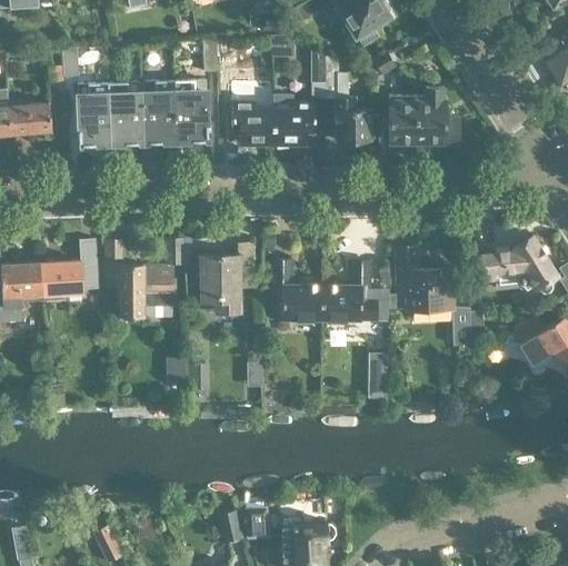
[(57,0),(0,0),(0,10),(10,9),(38,7),(58,6),(57,0)]
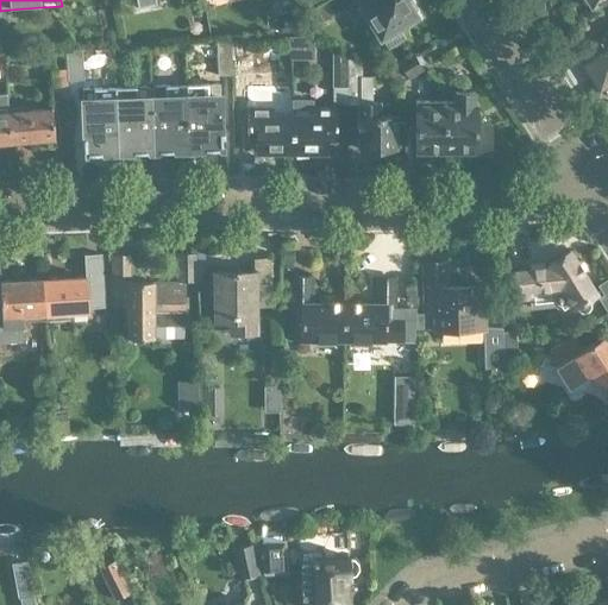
[(136,0),(139,11),(157,7),(155,0),(136,0)]
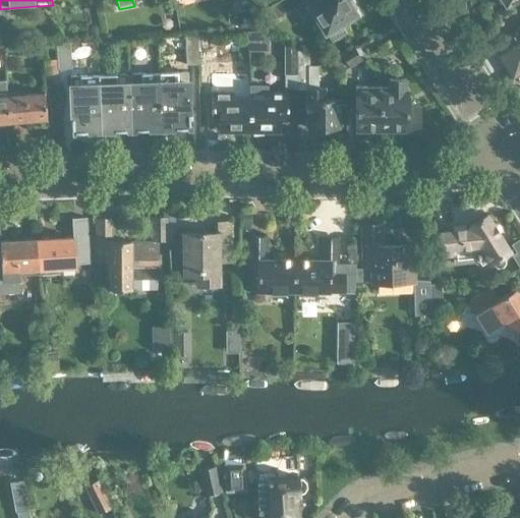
[(298,0),(283,0),(270,9),(277,20),(302,5),(298,0)]
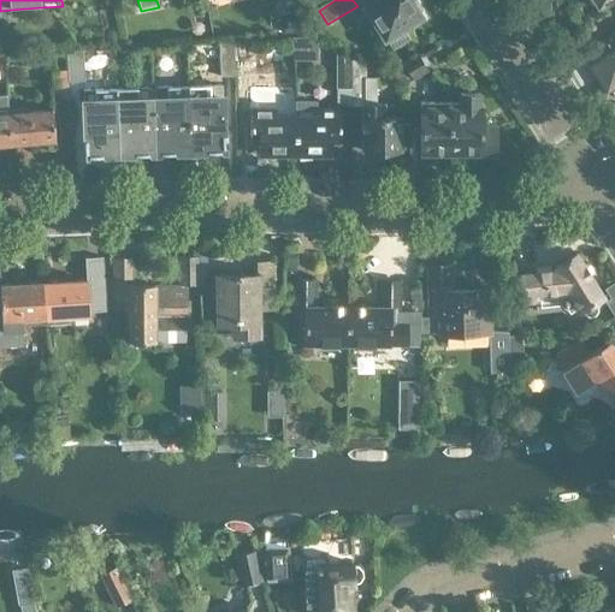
[(364,0),(361,1),(386,40),(394,53),(411,42),(403,29),(421,18),(418,13),(423,11),(415,0),(411,0),(409,0),(364,0)]
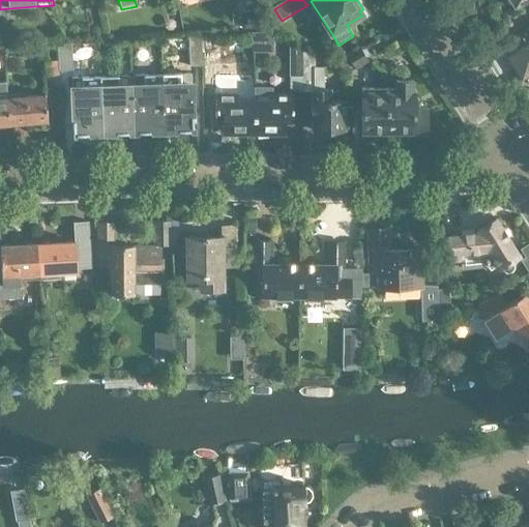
[(528,0),(509,0),(515,8),(517,6),(519,10),(528,4),(528,0)]
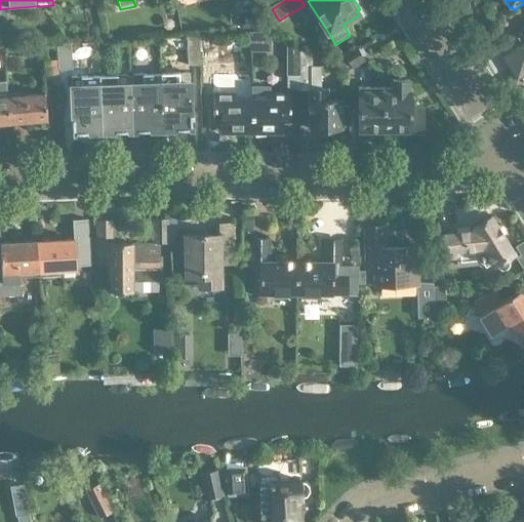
[(270,38),(264,35),(248,35),(248,53),(269,53),(270,38)]
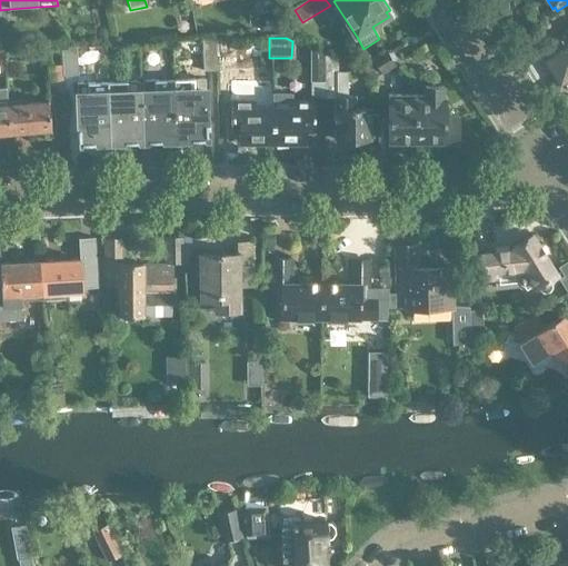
[(217,40),(203,46),(205,73),(218,72),(218,71),(217,40)]
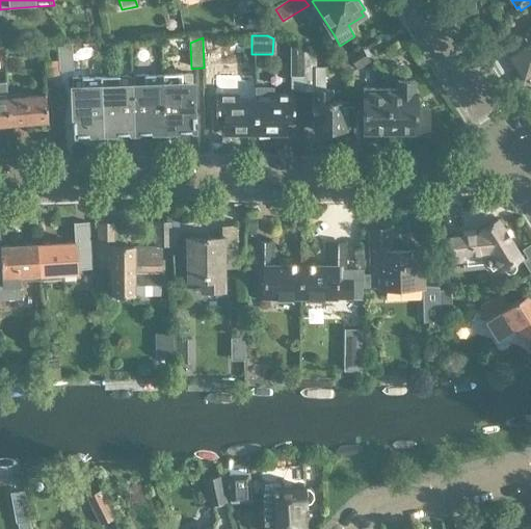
[(530,48),(526,50),(507,61),(519,81),(530,73),(530,38),(527,41),(530,45),(530,48)]
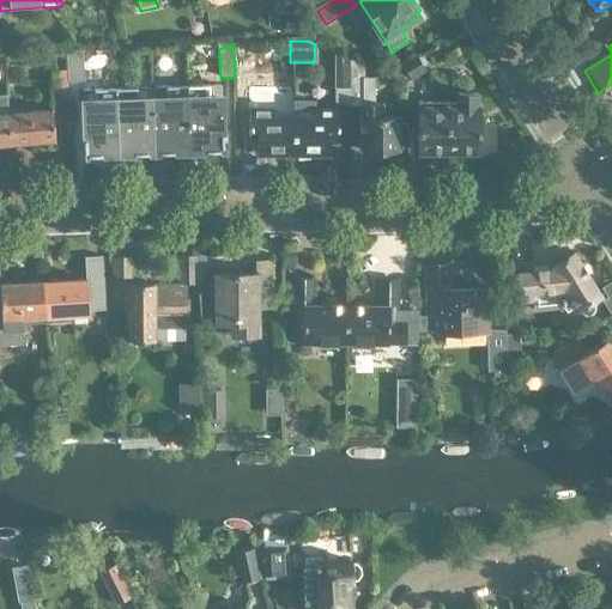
[(86,53),(68,54),(70,84),(88,83),(86,53)]
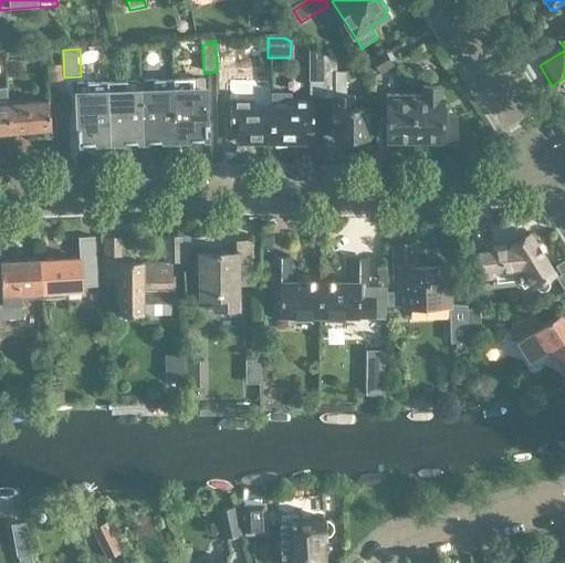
[(324,84),(323,55),(310,49),(310,84),(324,84)]
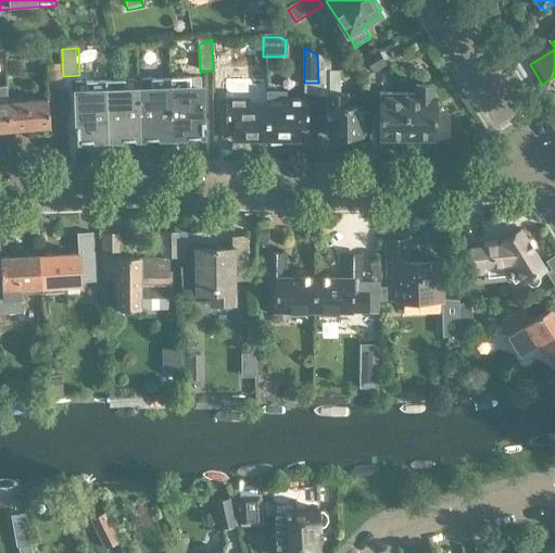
[(377,51),(366,59),(375,73),(387,65),(377,51)]
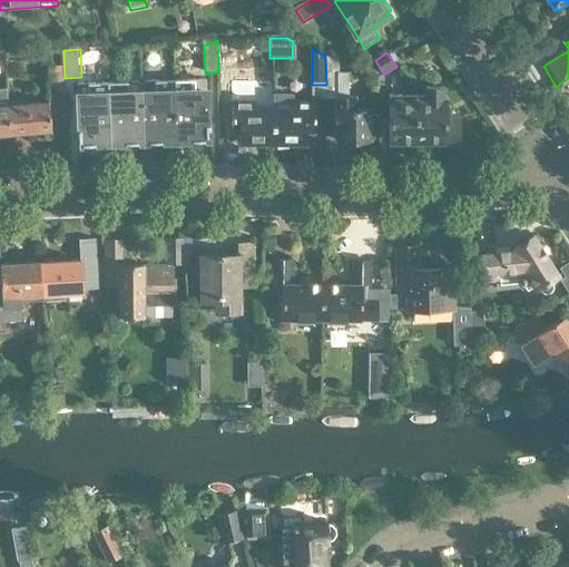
[(356,111),(356,99),(347,99),(347,77),(340,77),(340,62),(325,56),(326,85),(326,99),(339,99),(339,109),(336,109),(336,133),(339,133),(339,142),(372,143),(372,113),(356,111)]
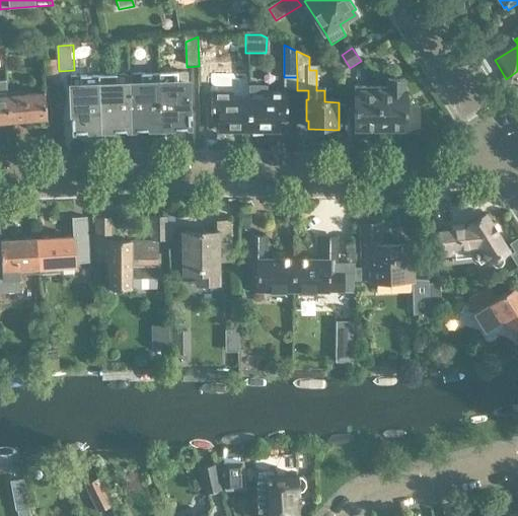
[(350,68),(342,55),(327,63),(344,72),(350,68)]
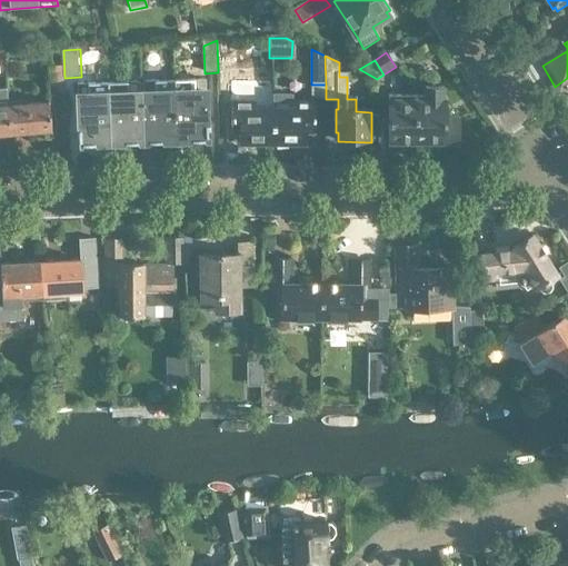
[(63,67),(48,68),(49,95),(65,93),(63,67)]
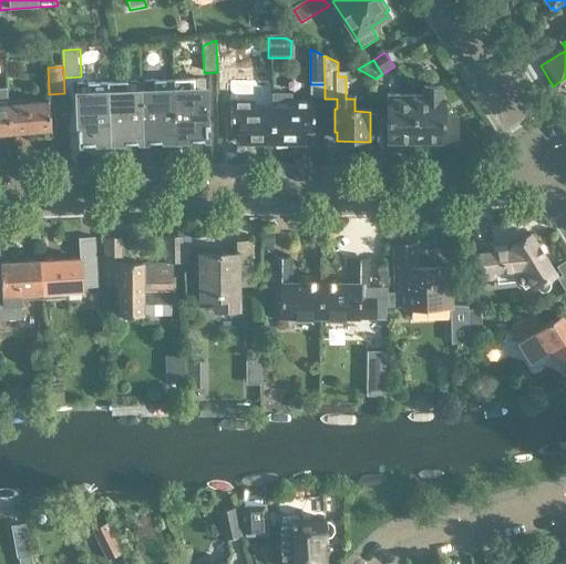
[(195,81),(175,82),(177,141),(178,141),(178,140),(181,140),(182,142),(192,142),(193,140),(195,140),(195,141),(203,141),(203,140),(204,140),(204,139),(207,139),(207,136),(207,134),(208,134),(208,126),(207,126),(207,125),(206,125),(205,92),(196,92),(195,81)]
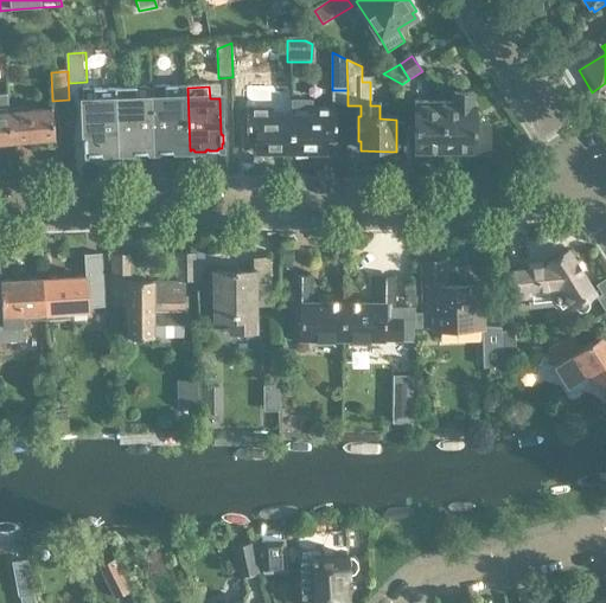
[(167,100),(152,100),(154,151),(160,151),(160,152),(163,152),(171,152),(171,151),(173,151),(174,153),(184,153),(186,151),(187,151),(187,152),(190,151),(187,88),(167,89),(167,100)]
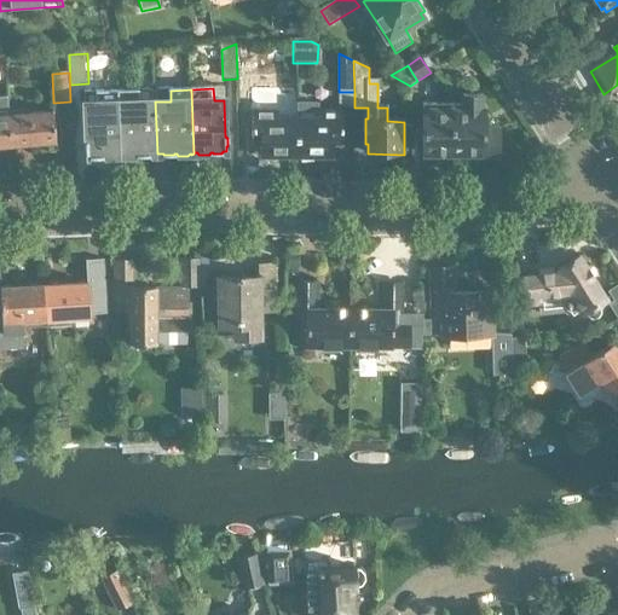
[(120,157),(117,92),(97,93),(98,104),(86,104),(87,141),(86,141),(86,144),(85,144),(86,152),(86,155),(87,155),(87,156),(91,156),(91,157),(92,157),(92,158),(102,157),(103,157),(105,158),(115,158),(116,156),(119,156),(119,157),(120,157)]
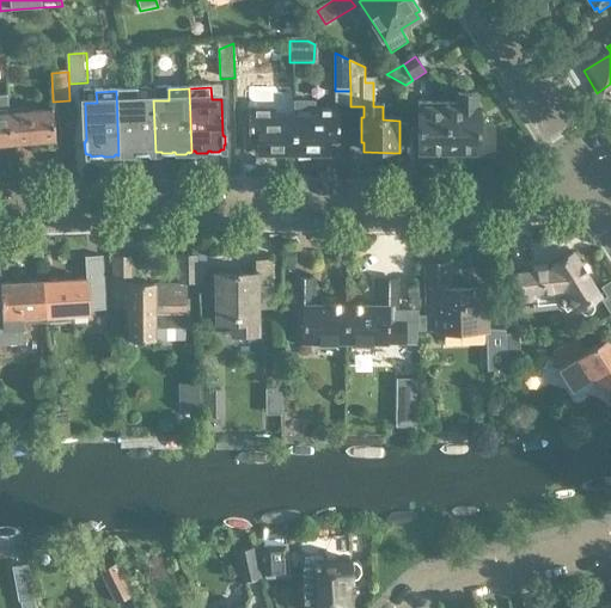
[(140,91),(116,91),(118,155),(121,155),(121,154),(123,154),(124,157),(134,155),(136,153),(138,153),(138,154),(146,154),(146,153),(148,153),(156,152),(153,100),(140,100),(140,91)]
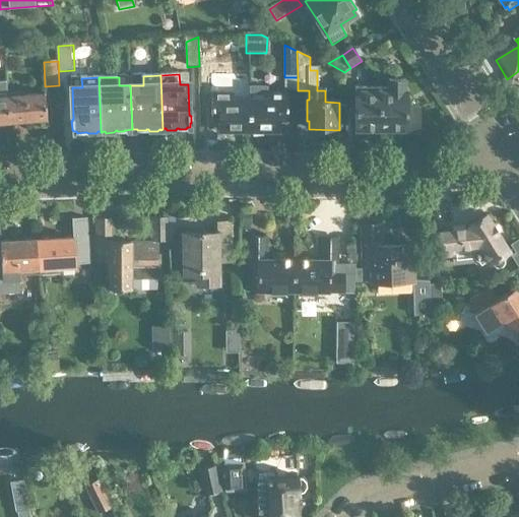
[(380,89),(380,134),(393,134),(393,130),(418,130),(418,110),(407,110),(407,93),(402,93),(402,81),(389,81),(389,89),(380,89)]
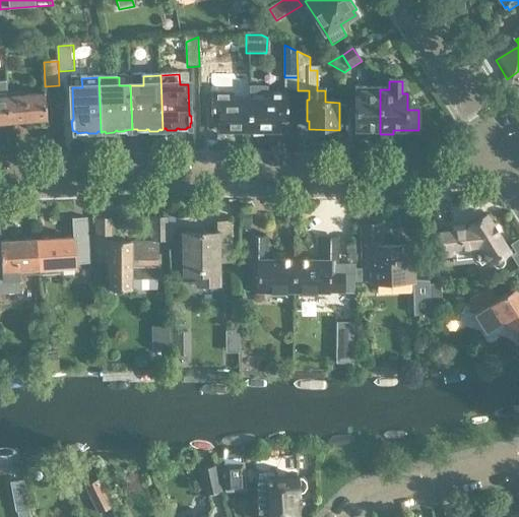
[(367,134),(380,134),(380,89),(355,89),(355,130),(367,130),(367,134)]
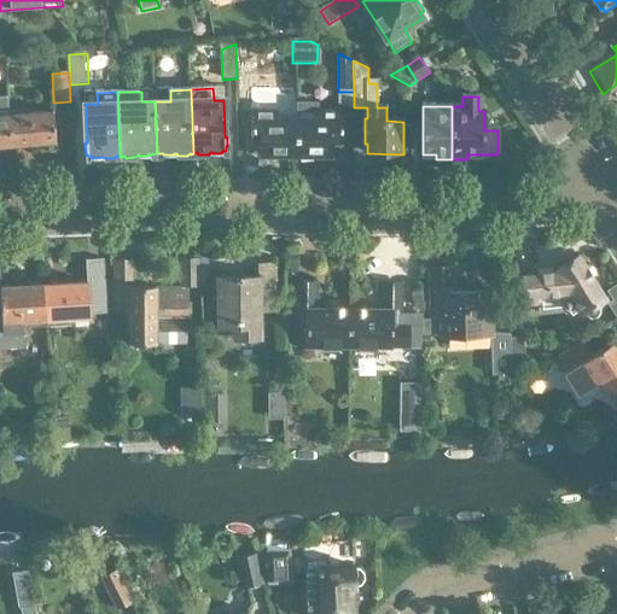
[(292,156),(297,156),(297,118),(278,118),(278,111),(252,111),(252,144),(261,144),(261,156),(280,156),(280,158),(292,158),(292,156)]
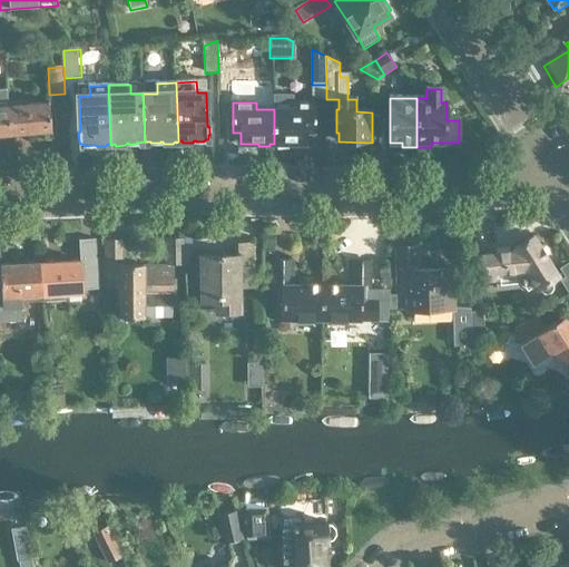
[(274,109),(274,144),(277,144),(278,146),(290,146),(290,144),(307,144),(307,133),(315,133),(315,104),(292,103),(292,109),(274,109)]
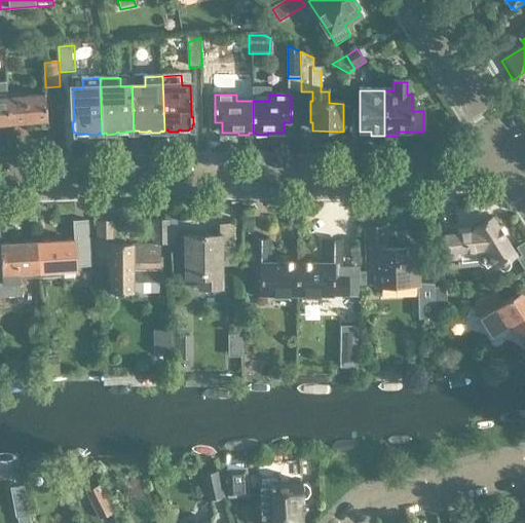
[(46,96),(8,99),(10,124),(48,121),(46,96)]
